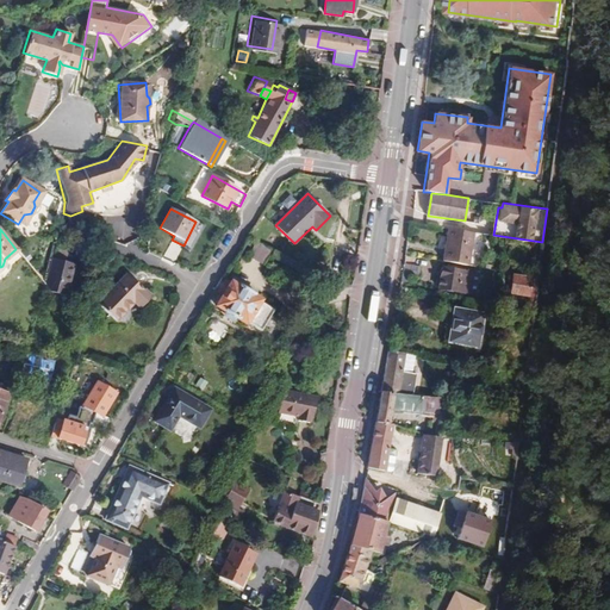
[(444,261),(470,265),(474,232),(449,229),(444,261)]
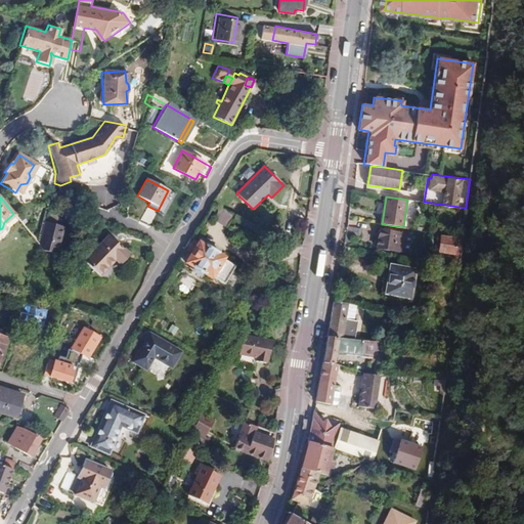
[(49,203),(47,210),(59,214),(66,208),(49,203)]
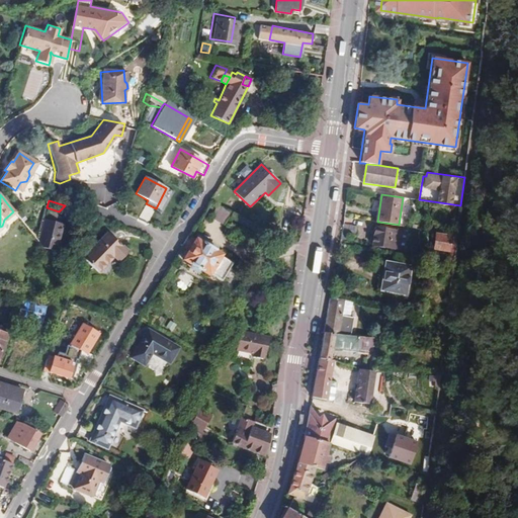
[(223,224),(229,212),(216,205),(209,217),(223,224)]
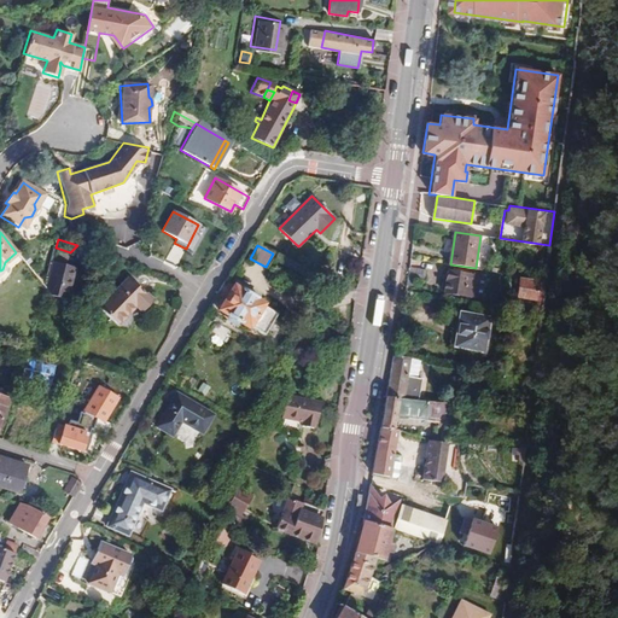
[(66,299),(75,267),(53,262),(45,295),(66,299)]
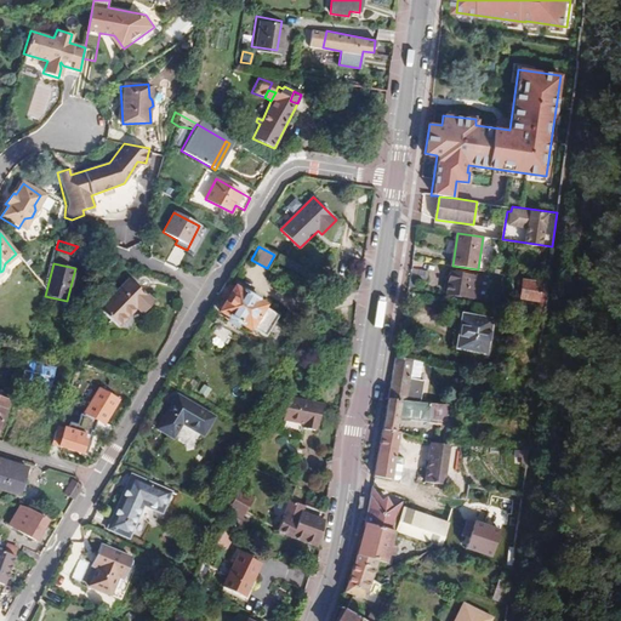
[(411,268),(408,288),(416,289),(416,279),(427,280),(429,271),(411,268)]
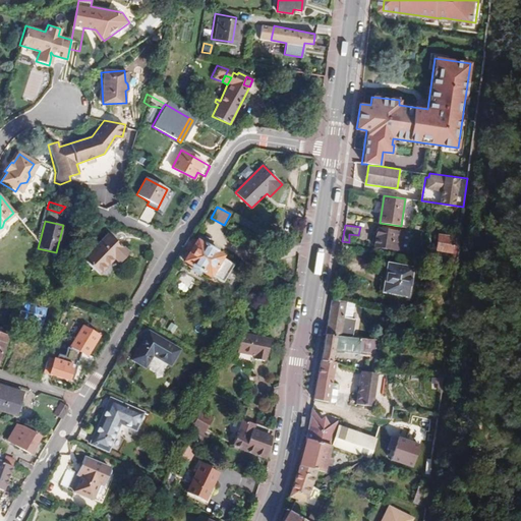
[(407,251),(410,233),(391,230),(392,227),(384,226),(383,228),(379,227),(375,246),(407,251)]
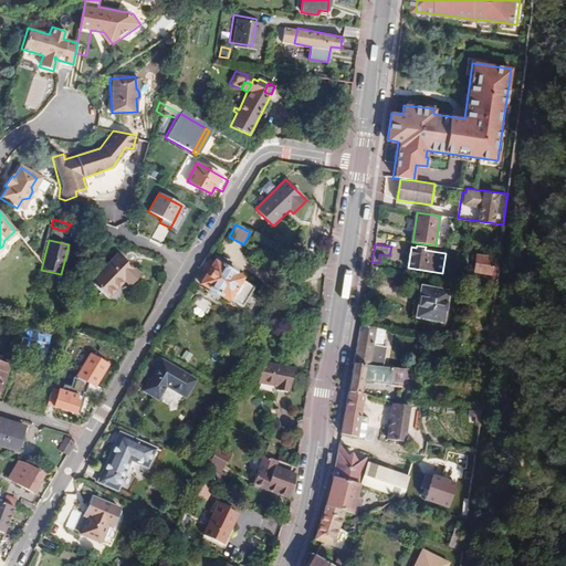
[(130,285),(140,275),(118,254),(91,282),(107,297),(124,280),(130,285)]
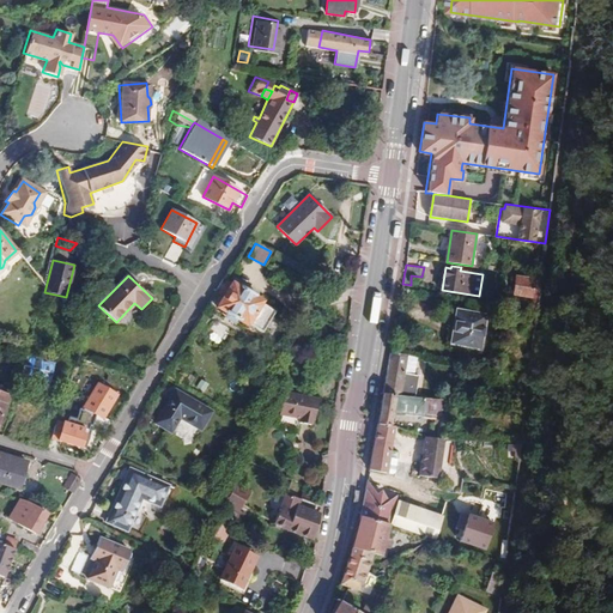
[(534,296),(539,297),(540,279),(517,277),(516,295),(534,296)]
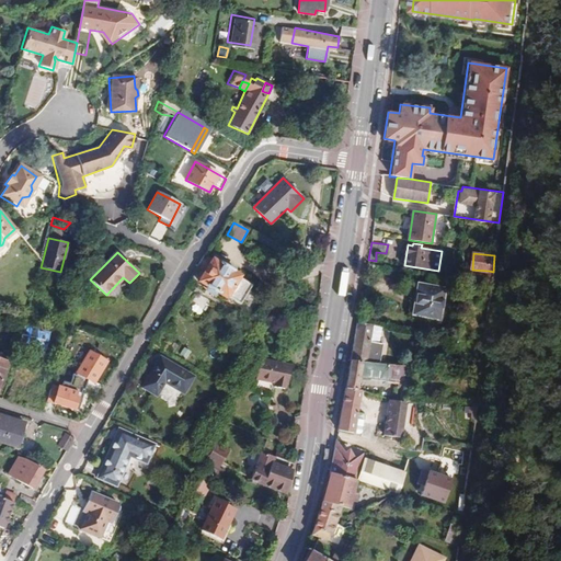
[(204,254),(197,266),(205,271),(198,281),(226,298),(227,296),(239,304),(251,285),(239,277),(239,275),(204,254)]
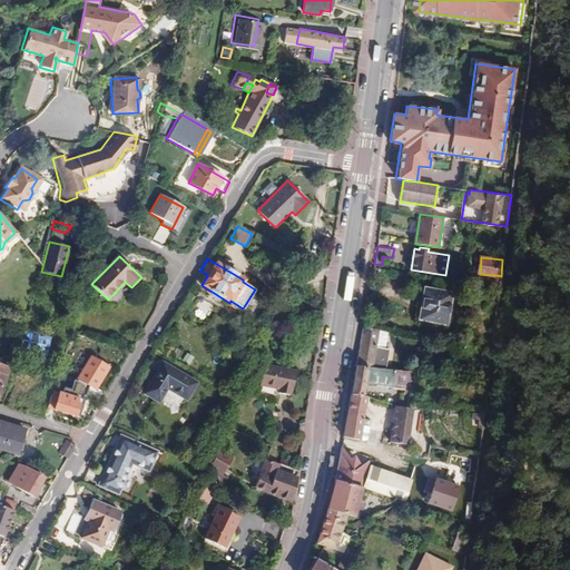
[(425,287),(424,297),(420,318),(432,322),(448,324),(453,293),(425,287)]
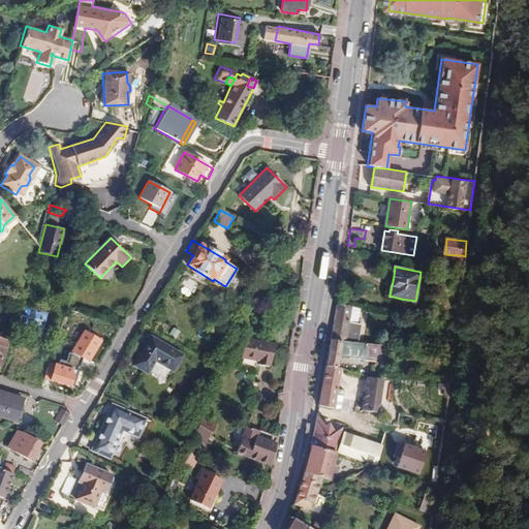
[(390,296),(394,276),(390,276),(385,299),(400,302),(401,299),(390,296)]
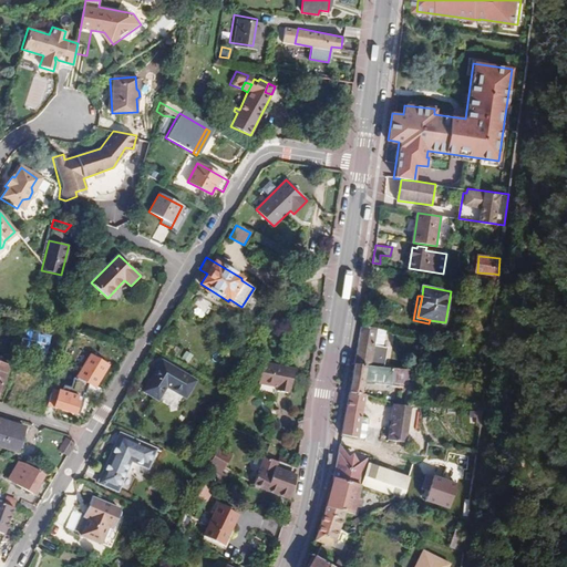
[(30,325),(23,322),(16,352),(22,354),(24,349),(44,353),(49,336),(29,331),(30,325)]
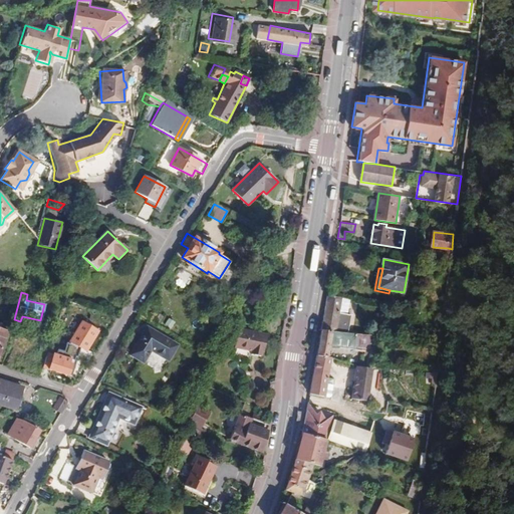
[(321,329),(335,331),(341,297),(327,295),(321,329)]
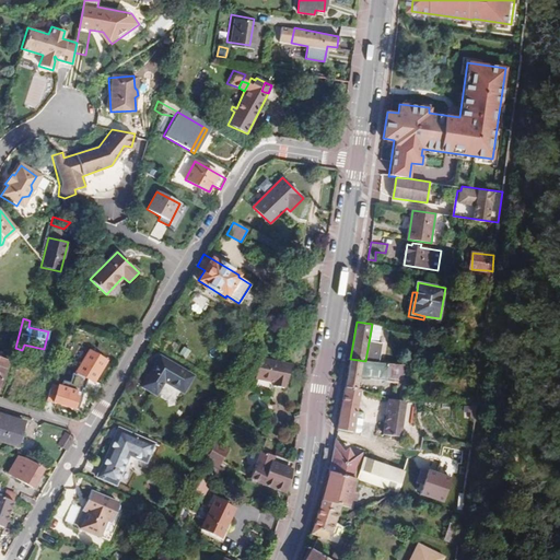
[(83,387),(100,393),(105,385),(94,382),(107,361),(90,350),(77,373),(86,378),(83,387)]
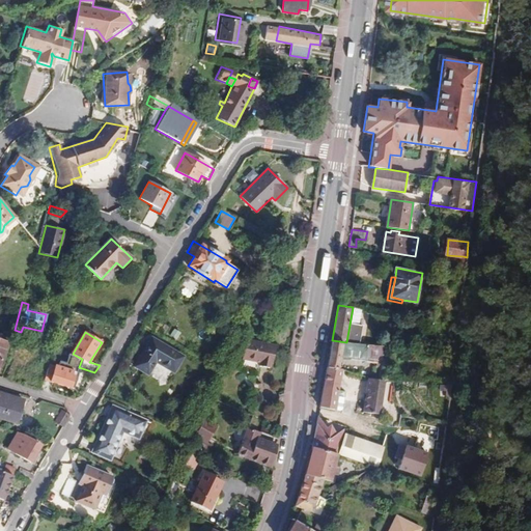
[(168,381),(183,356),(151,338),(136,366),(160,380),(168,381)]
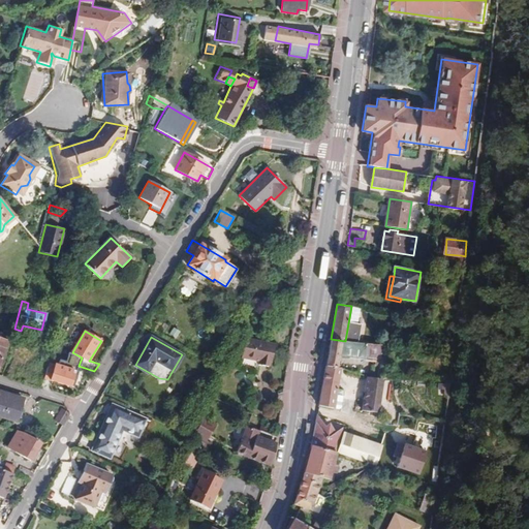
[(382,359),(383,344),(345,341),(331,339),(325,366),(336,367),(339,354),(382,359)]
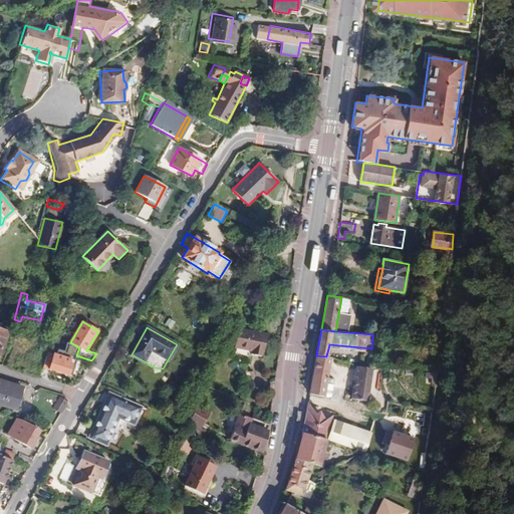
[(251,350),(261,352),(262,352),(265,335),(236,330),(233,347),(251,350)]
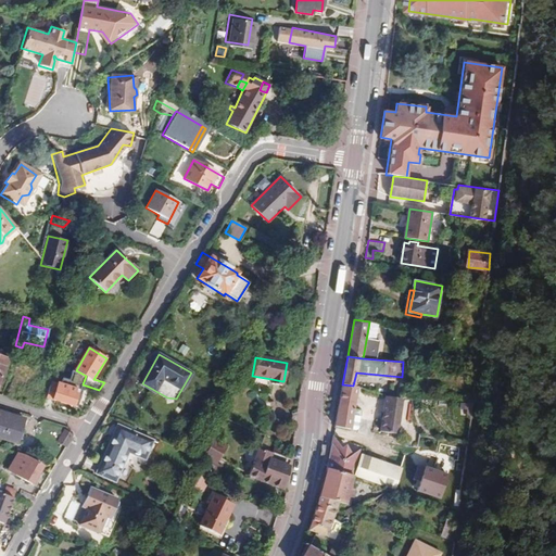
[(51,381),(47,397),(73,406),(78,390),(51,381)]
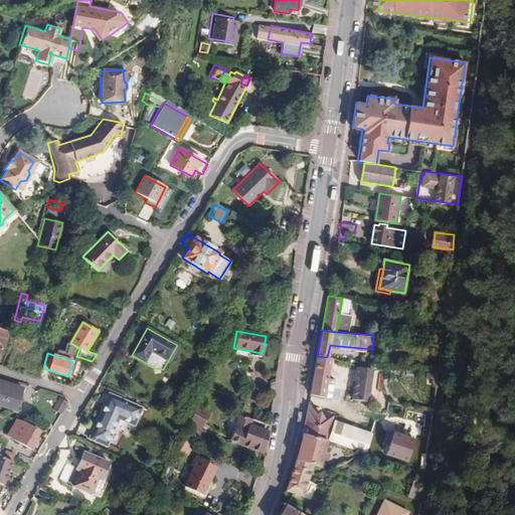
[(317,356),(310,394),(324,397),(331,397),(332,388),(327,387),(328,379),(332,358),(327,357),(317,356)]
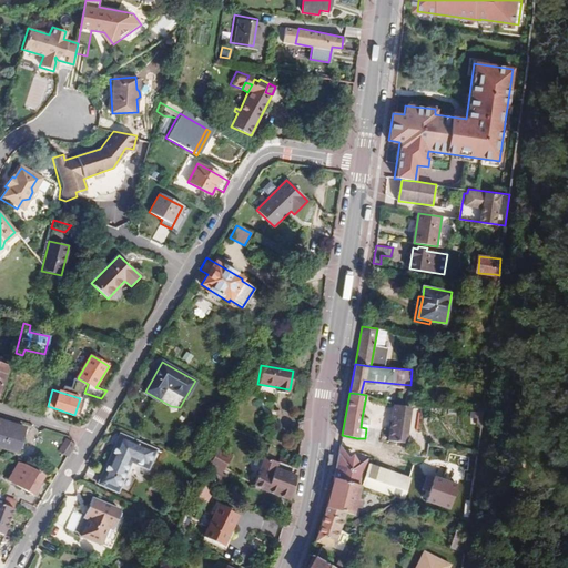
[(404,444),(412,408),(393,405),(386,440),(404,444)]
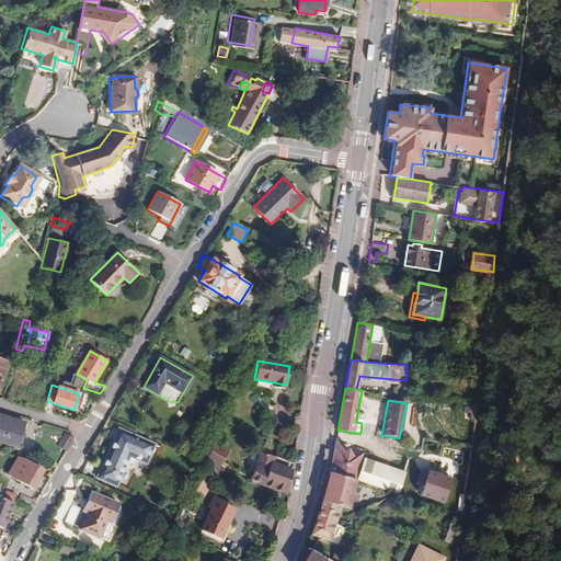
[(19,432),(22,422),(0,414),(0,442),(16,447),(22,433),(19,432)]
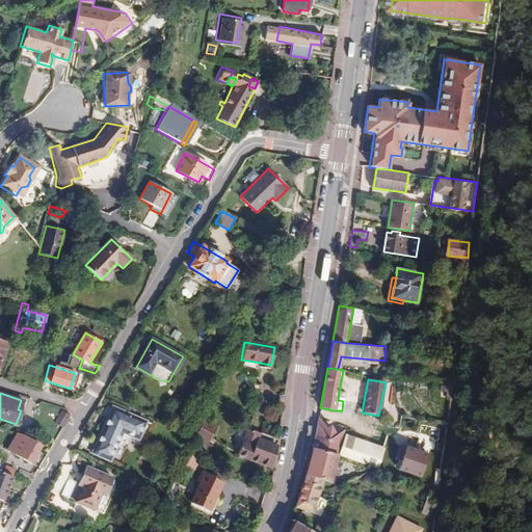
[(145,422),(115,407),(110,419),(107,418),(91,453),(109,461),(123,433),(138,440),(145,422)]
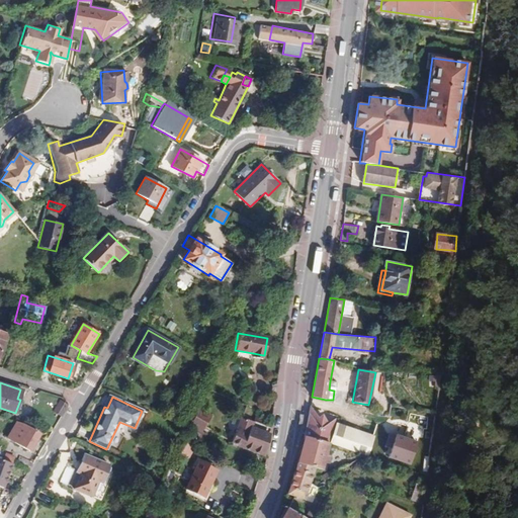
[(55,412),(62,416),(68,405),(61,401),(55,412)]
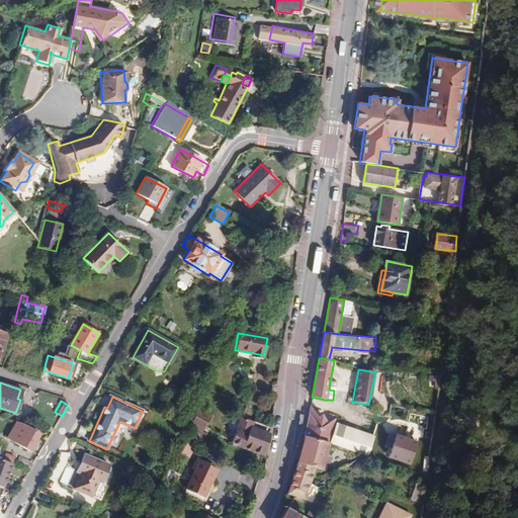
[(305,437),(329,443),(334,423),(333,421),(327,425),(323,427),(317,417),(310,408),(305,437)]
